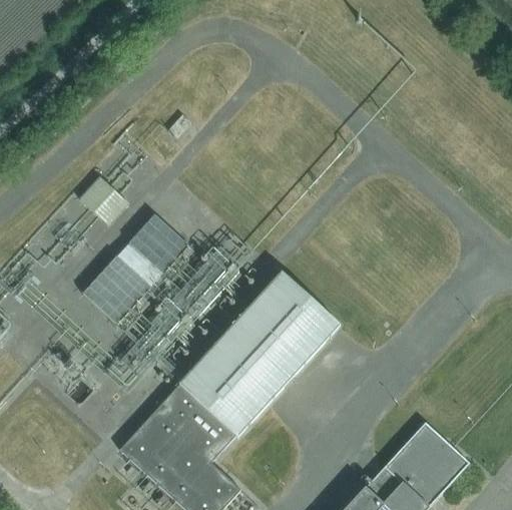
[(177,136),(191,121),(182,112),(168,128),(177,136)]
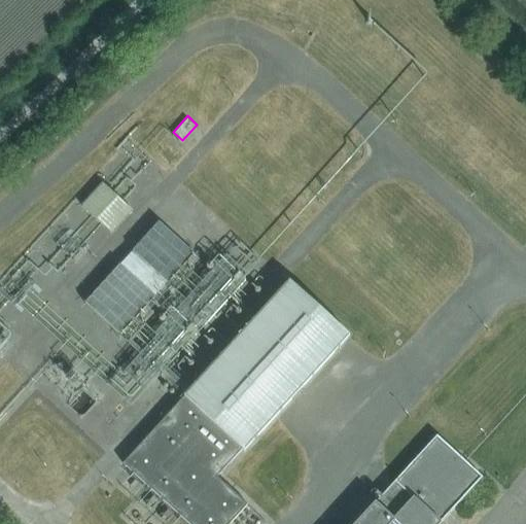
[(112,231),(133,207),(103,179),(81,203),(112,231)]
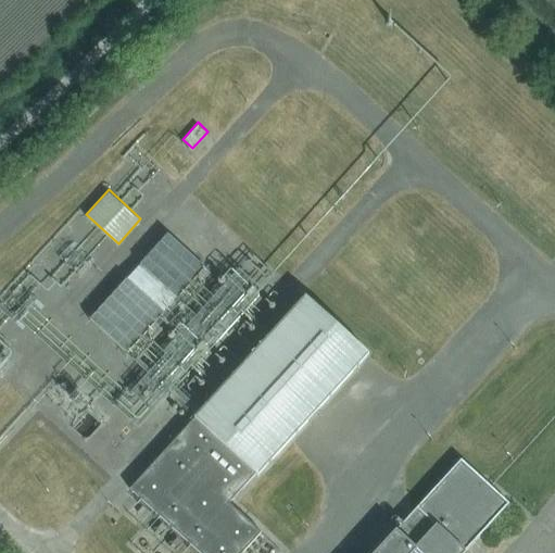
[(205,264),(168,231),(140,262),(177,296),(205,264)]
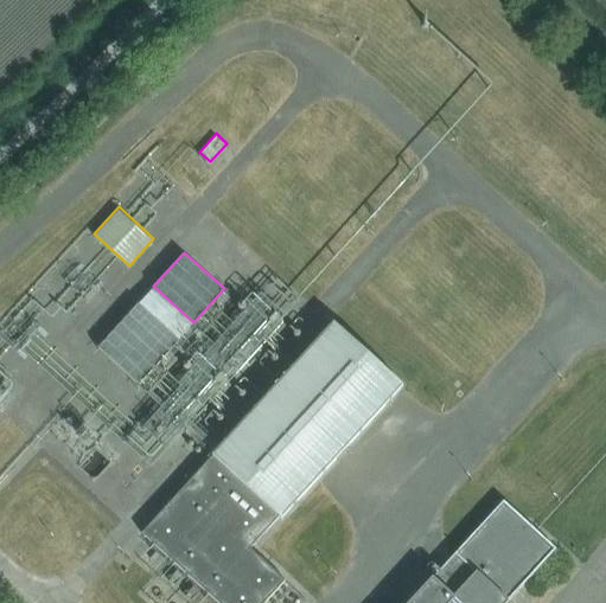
[(179,338),(139,302),(99,347),(139,383),(179,338)]
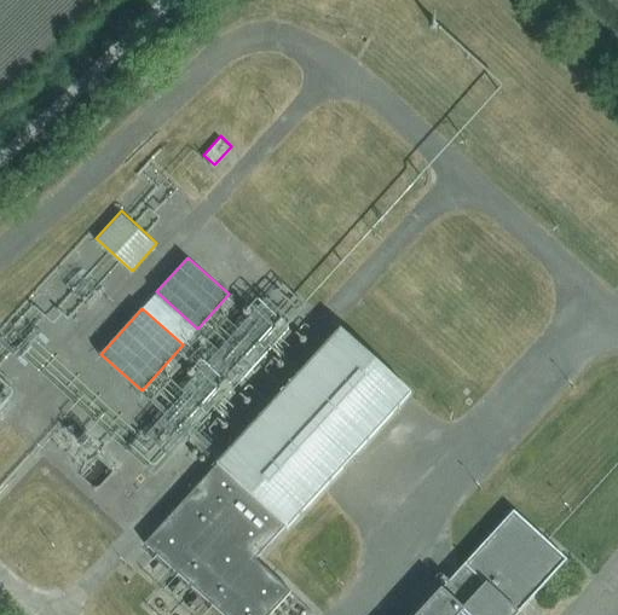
[(255,556),(284,523),(288,527),(411,390),(341,326),(145,541),(226,614),(267,614),(292,590),(255,556)]
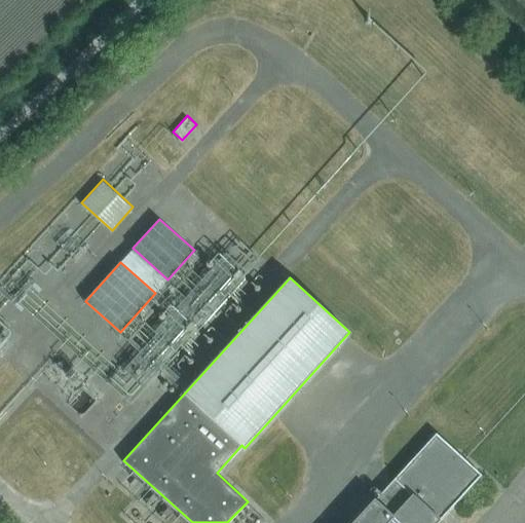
[(437,432),(352,522),(437,522),(449,510),(482,475),(452,447),(437,432)]
